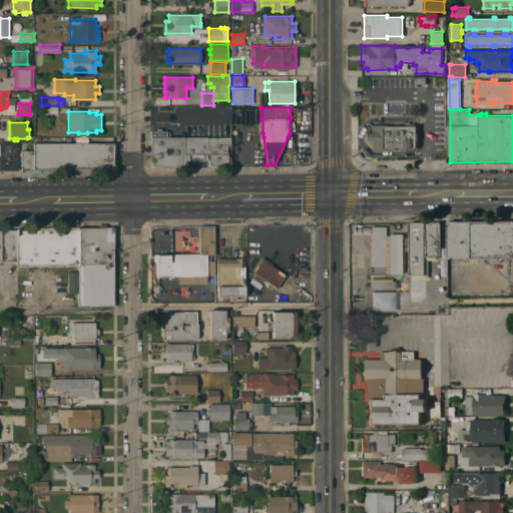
[(371,140),(365,140),(365,132),(371,132),(371,124),(391,124),(391,125),(406,125),(406,122),(414,122),(414,125),(418,125),(418,146),(415,148),(413,148),(413,149),(391,149),(391,151),(371,151),(371,140)]
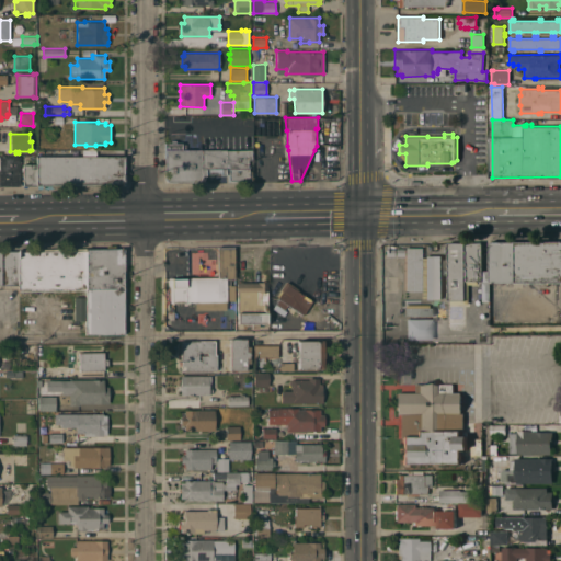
[(165,150),(165,142),(171,142),(171,139),(176,139),(176,142),(182,142),(182,144),(186,144),(186,150),(165,150)]
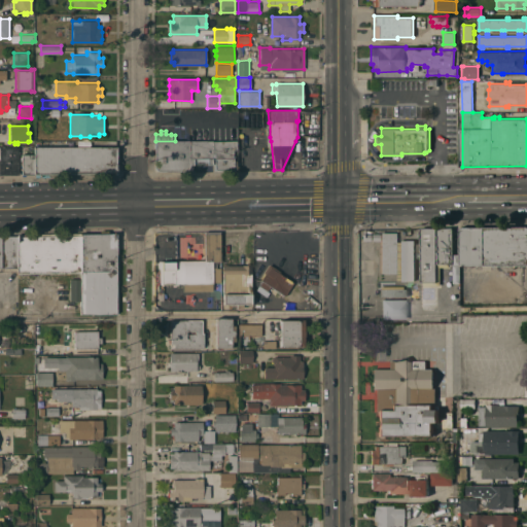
[(190,141),(237,141),(237,149),(233,149),(233,159),(234,159),(234,170),(215,170),(215,159),(212,159),(212,165),(208,165),(208,163),(194,164),(194,169),(192,170),(191,170),(190,170),(190,169),(190,164),(189,165),(189,167),(188,168),(186,170),(184,170),(160,171),(157,170),(156,168),(155,167),(155,141),(175,141),(185,141),(190,141)]
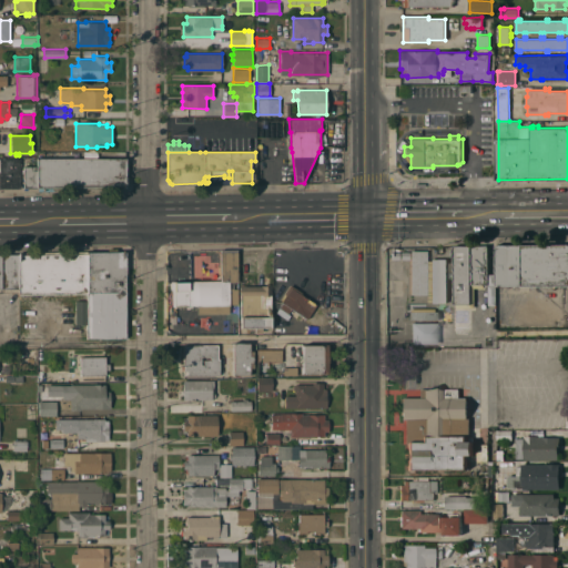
[(21,164),(20,164),(20,185),(21,185),(21,188),(0,188),(0,158),(21,159),(21,164)]
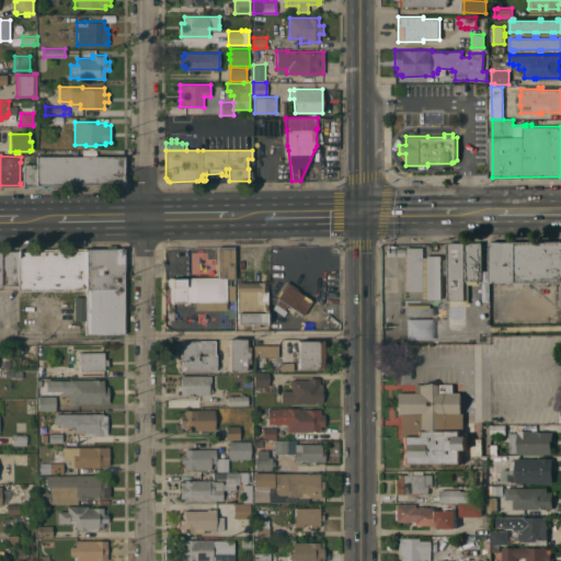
[(37,185),(27,185),(27,187),(23,187),(23,185),(23,163),(36,163),(36,156),(37,156),(37,185)]
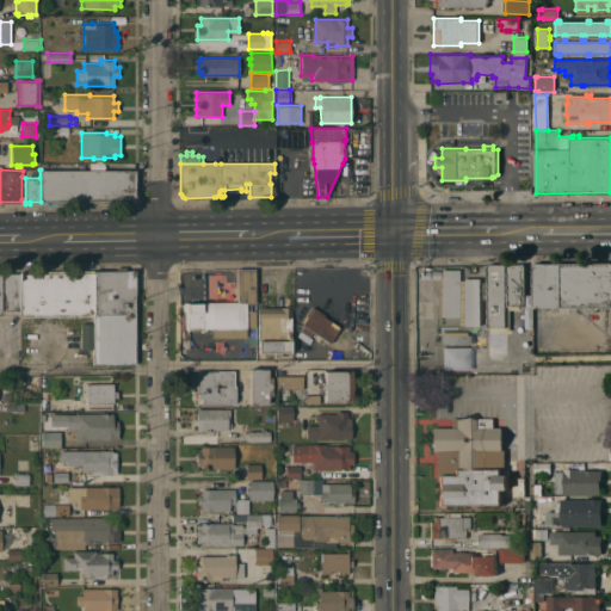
[(135,170),(135,173),(136,173),(136,190),(135,190),(135,191),(136,191),(136,199),(135,201),(57,202),(57,205),(41,205),(41,202),(41,170),(135,170)]
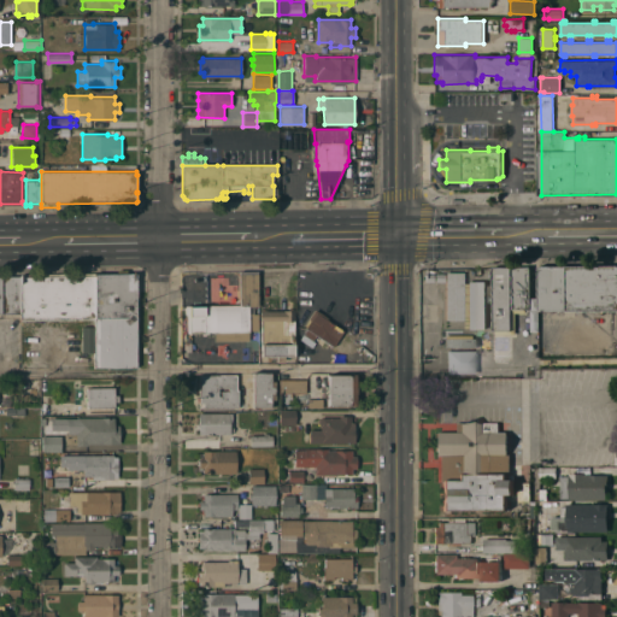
[(616,310),(540,311),(539,266),(616,266),(616,310)]
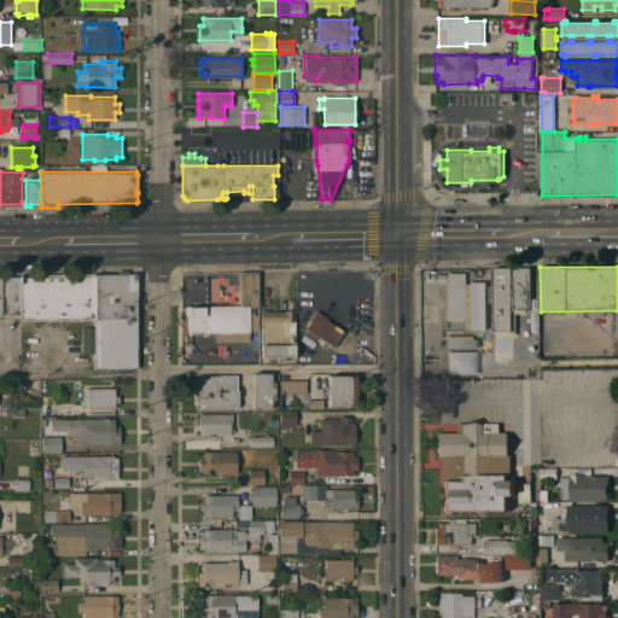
[(513,309),(513,331),(495,331),(495,268),(513,268),(513,309)]
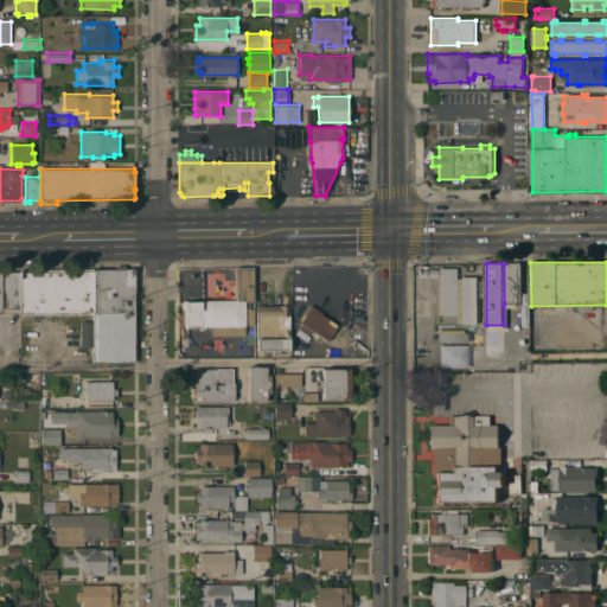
[(504,263),(522,263),(522,304),(504,304),(504,263)]
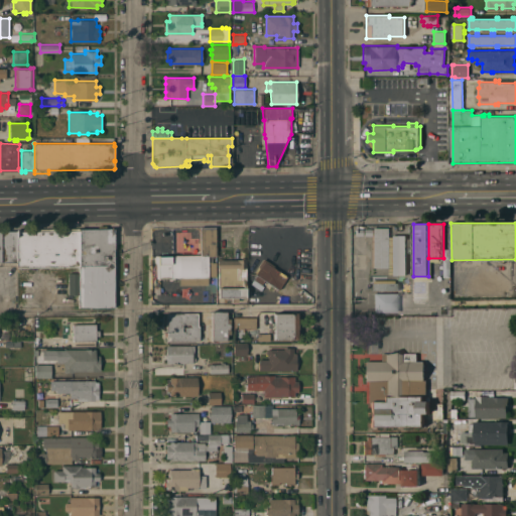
[(80,273),(80,267),(80,229),(98,229),(98,225),(106,225),(106,227),(115,227),(115,248),(114,248),(114,270),(115,270),(115,273),(113,273),(114,306),(80,307),(80,294),(80,273)]
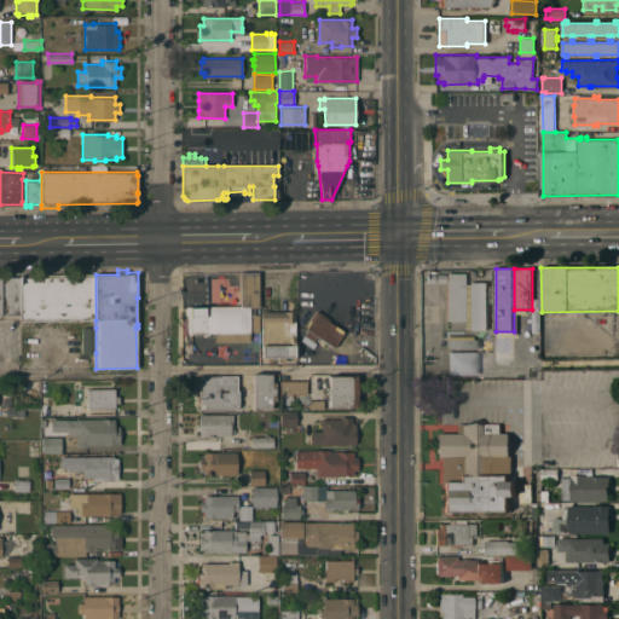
[(249,313),(249,341),(215,342),(215,333),(187,334),(187,316),(185,316),(185,306),(241,305),(239,272),(259,272),(259,306),(254,307),(254,313),(249,313)]
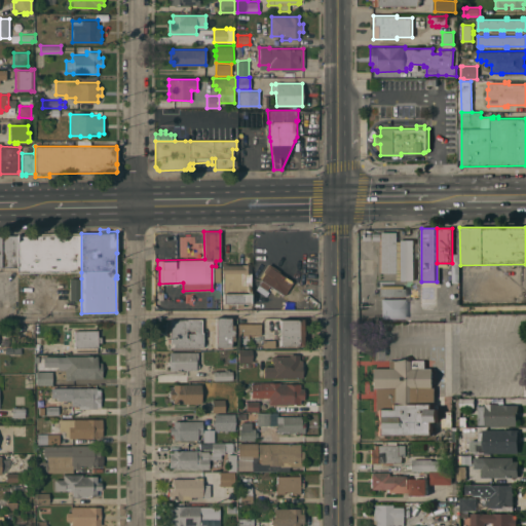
[(380,233),(380,231),(396,231),(396,240),(400,240),(400,238),(414,239),(415,280),(400,280),(400,279),(396,278),(395,272),(380,272),(380,239),(372,239),(372,232),(380,233)]
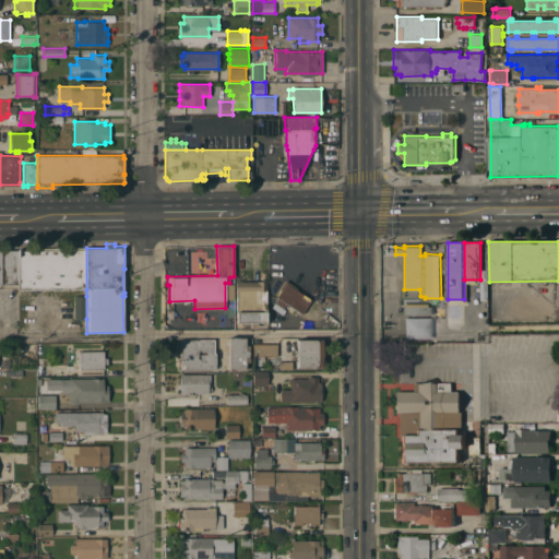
[(20,249),(86,248),(86,289),(20,289),(20,250),(20,249)]
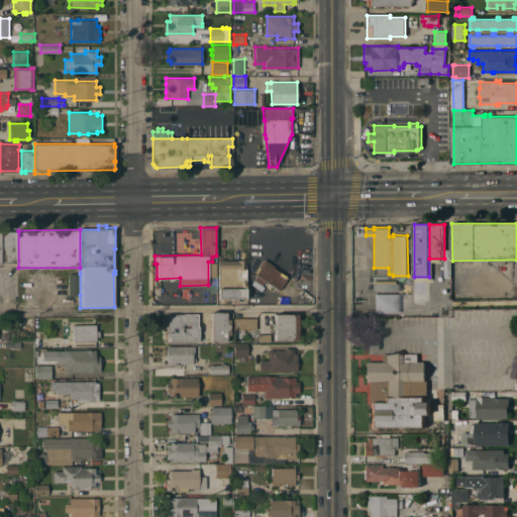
[(2,231),(18,231),(18,268),(17,268),(17,263),(14,263),(14,265),(11,265),(11,263),(7,263),(7,264),(4,264),(4,262),(2,262),(2,231)]
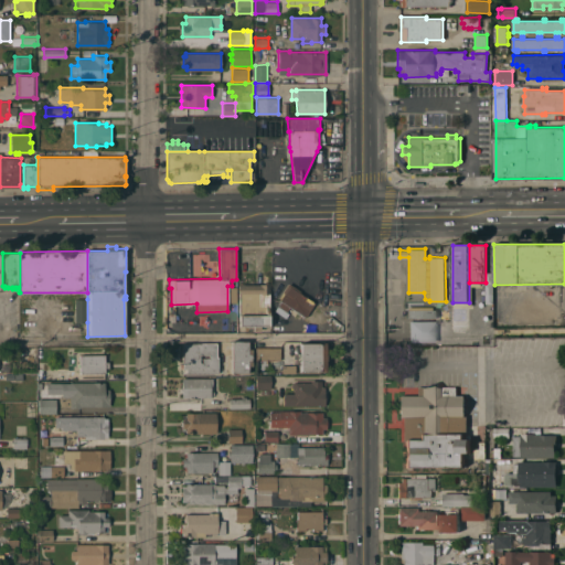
[(259,326),(259,330),(253,330),(253,326),(240,326),(238,294),(238,283),(244,283),(244,284),(264,284),(264,283),(269,283),(270,294),(269,294),(269,326),(259,326)]
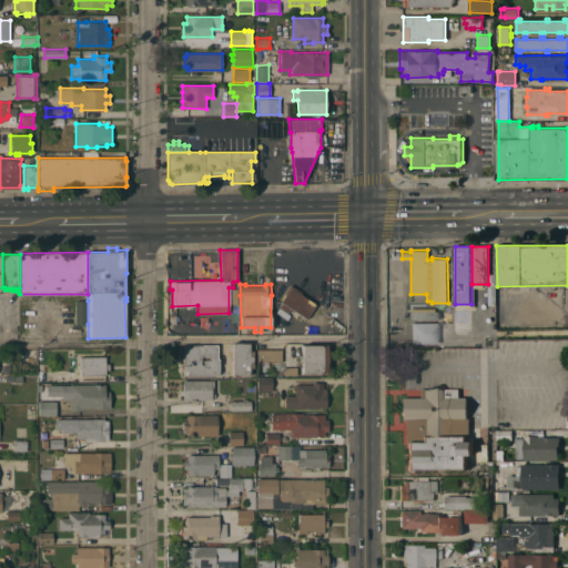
[(302,292),(301,294),(316,304),(306,318),(291,308),(291,310),(288,313),(280,307),(283,303),(281,302),(285,294),(284,293),(290,284),(291,285),(302,292)]
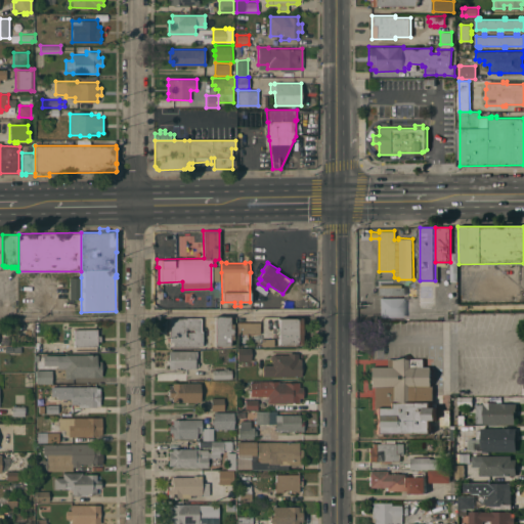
[(70,299),(70,277),(81,277),(81,299),(70,299)]
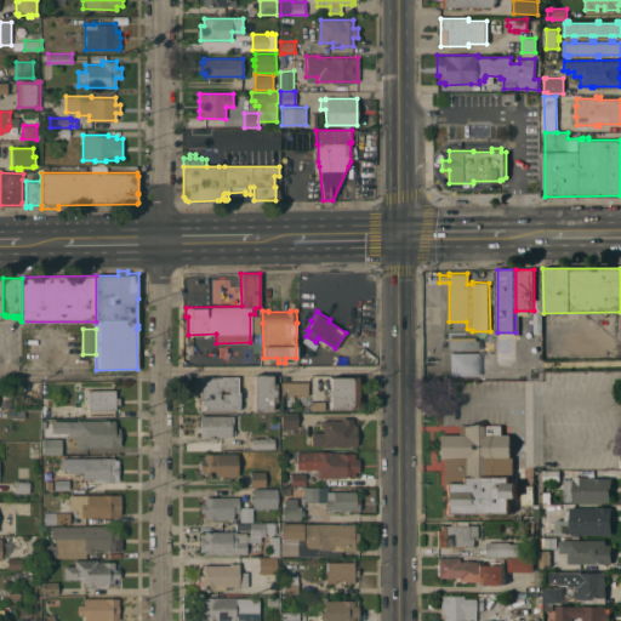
[(446,348),(446,340),(449,340),(449,337),(474,337),(474,340),(480,340),(480,348),(446,348)]
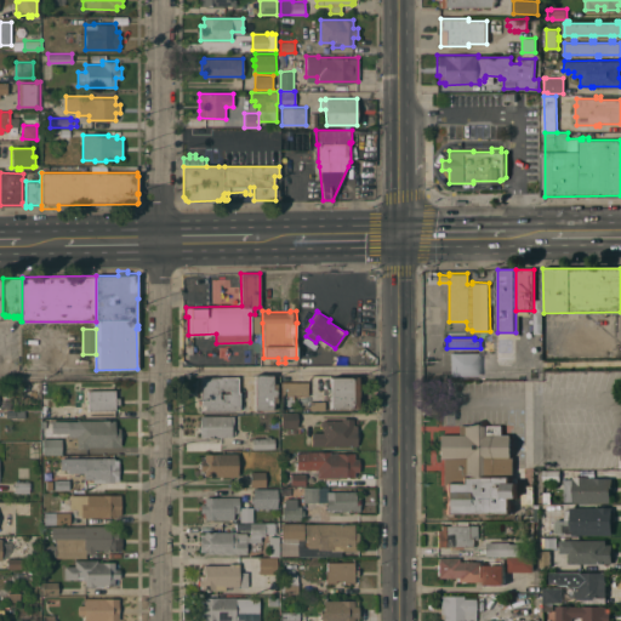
[(480,353),(450,352),(449,375),(479,376),(480,353)]
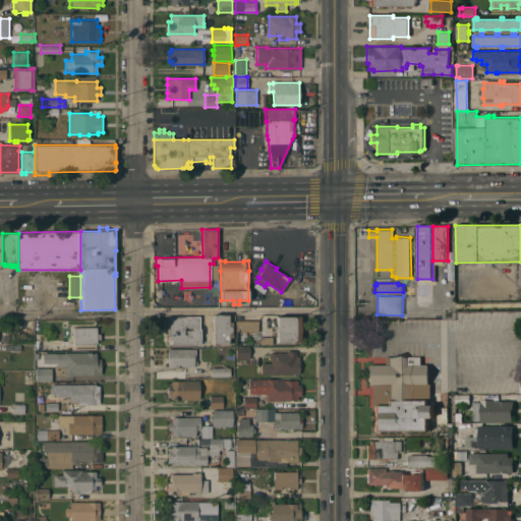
[(214,315),(229,314),(229,322),(232,322),(232,337),(229,337),(229,344),(214,344),(214,315)]
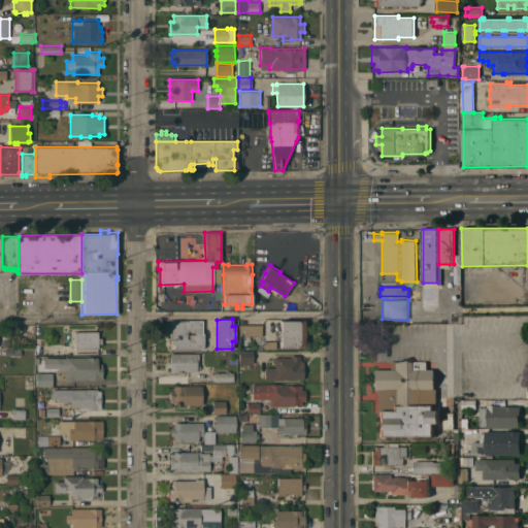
[(170,349),(170,343),(169,343),(169,339),(170,339),(170,329),(169,329),(169,326),(170,326),(170,320),(202,320),(202,331),(204,331),(204,349),(170,349)]
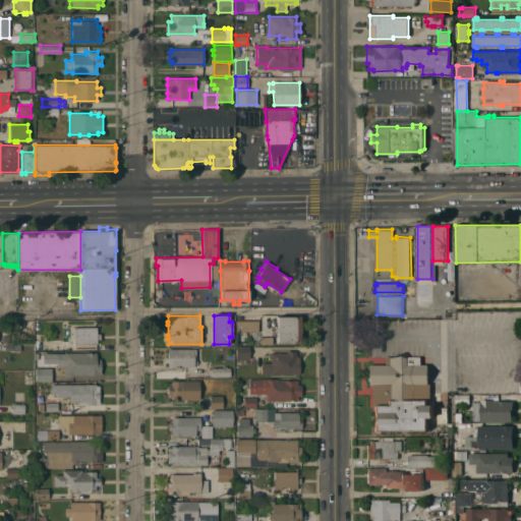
[(295,316),(295,315),(300,315),(300,326),(301,326),(301,332),(300,332),(300,342),(294,342),(277,341),(277,315),(295,316)]
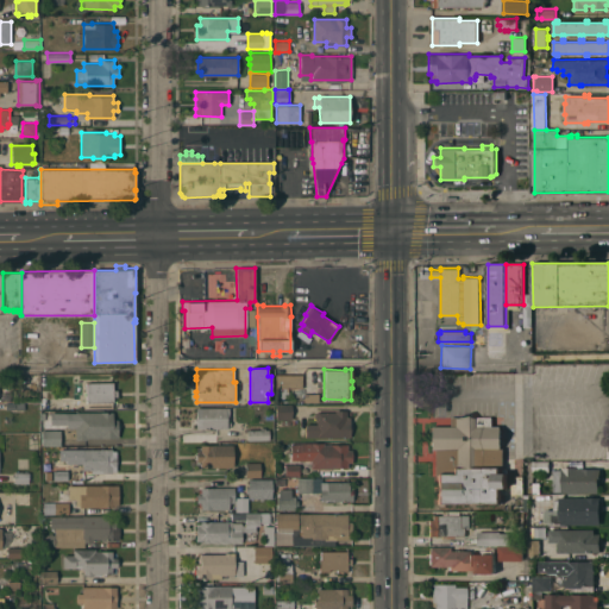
[(302,375),(302,388),(294,388),(294,389),(290,389),(290,388),(288,388),(288,401),(275,401),(275,374),(302,375)]
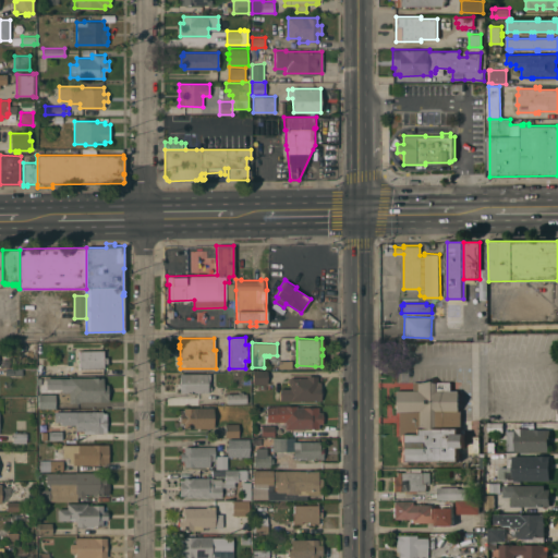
[(102,350),(104,358),(107,358),(107,363),(104,363),(104,368),(79,368),(79,350),(102,350)]
